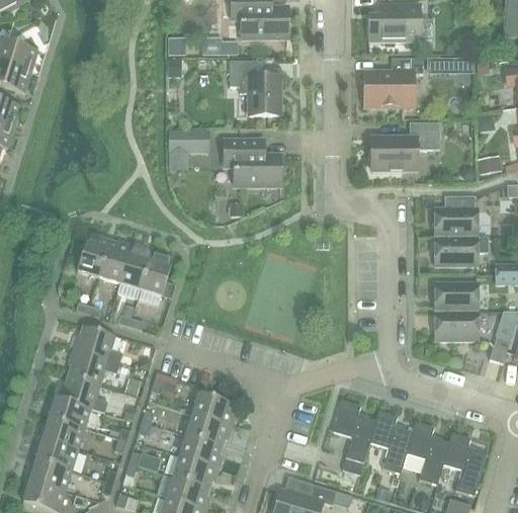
[(0,0),(0,8),(16,0),(0,0)]
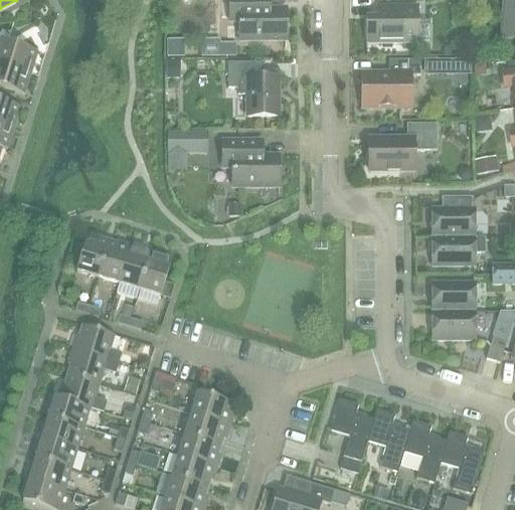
[(227,0),(228,21),(238,21),(238,38),(287,37),(287,5),(271,6),(270,0),(227,0)]
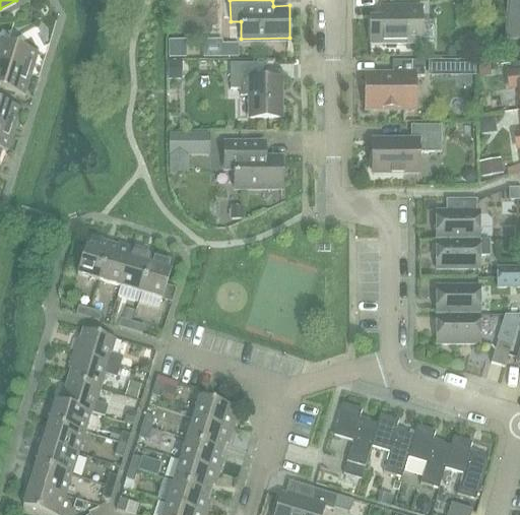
[(382,14),(370,14),(370,41),(408,41),(423,41),(423,3),(408,2),(382,3),(382,14)]
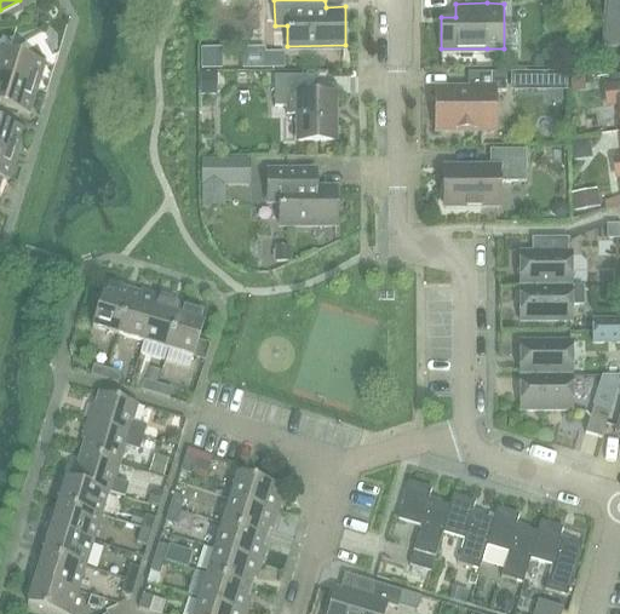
[(619,7),(606,7),(603,41),(619,42),(619,62),(619,7)]
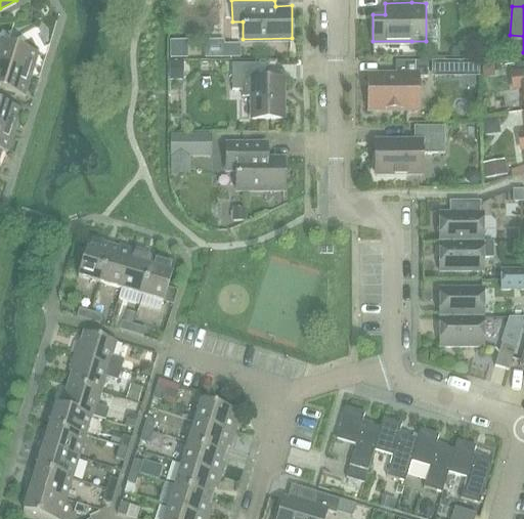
[(0,37),(0,61),(32,72),(38,49),(0,37)]
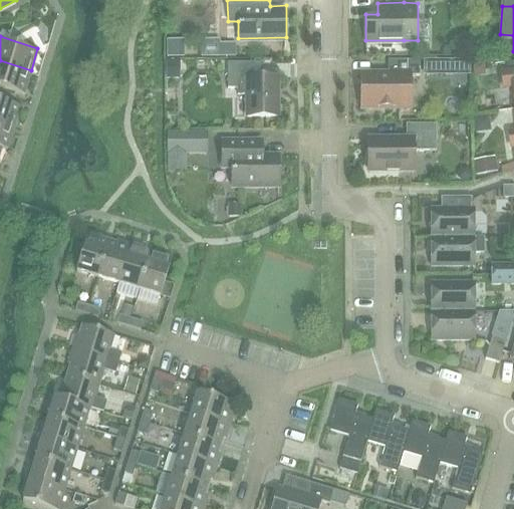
[(182,40),(166,40),(166,54),(182,53),(182,40)]
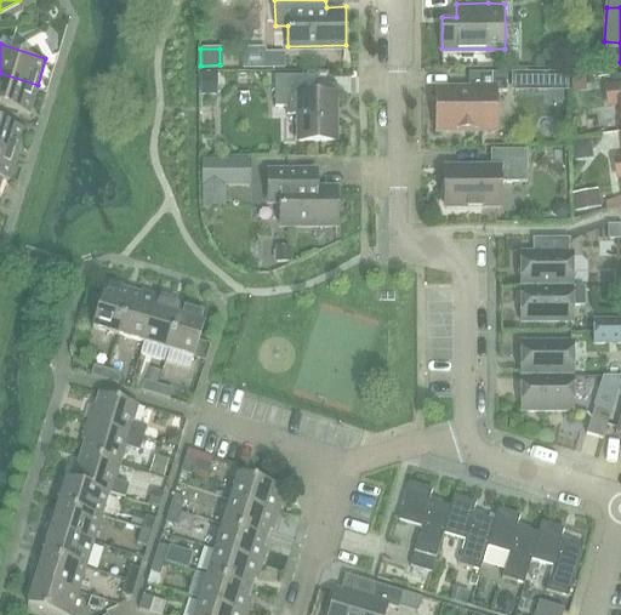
[(437,86),(437,125),(499,125),(497,87),(507,87),(507,68),(469,69),(469,86),(437,86)]
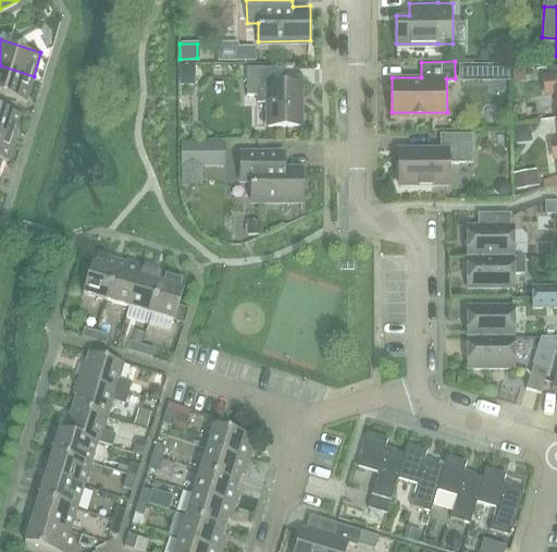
[(265,99),(265,123),(301,123),(301,80),(274,80),(274,64),(247,64),(247,93),(257,93),(257,99),(265,99)]
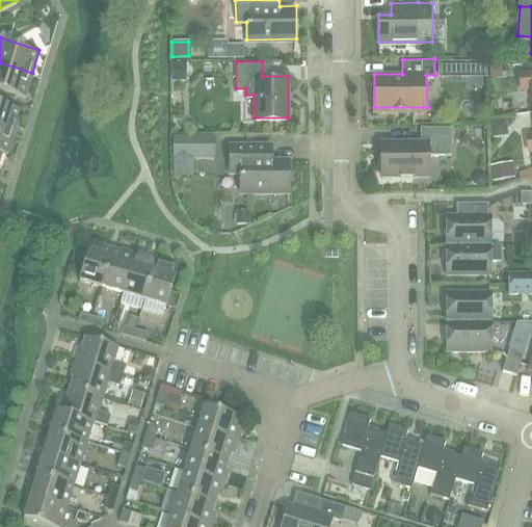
[(502,61),(489,61),(489,74),(502,74),(502,61)]
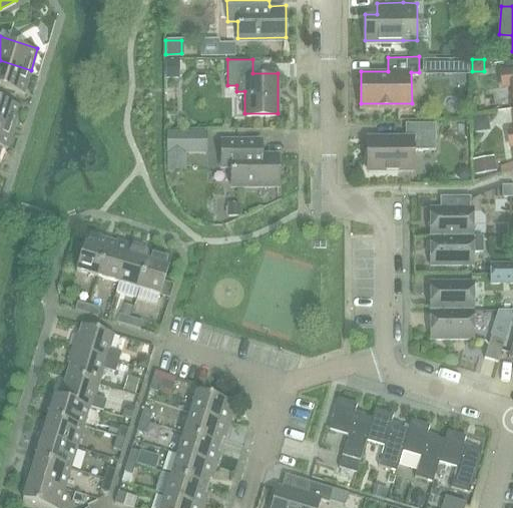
[(0,83),(24,91),(31,70),(0,60),(0,83)]
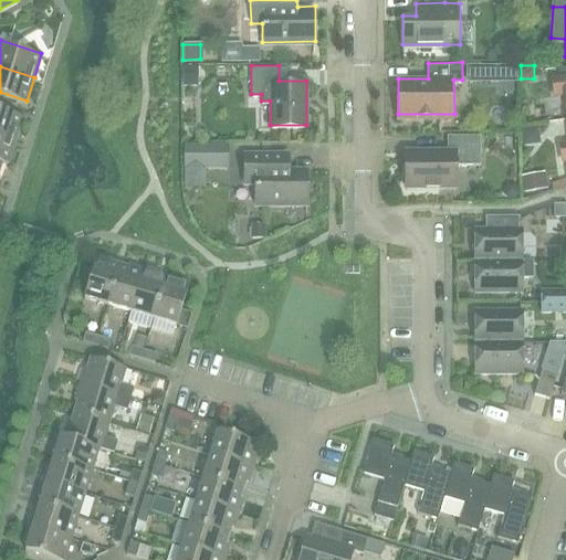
[(517,66),(465,66),(465,82),(519,83),(517,66)]
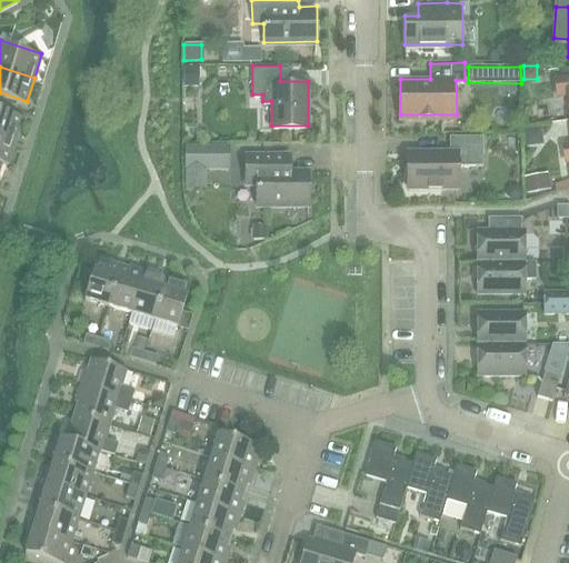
[(567,91),(568,106),(568,73),(555,76),(557,92),(567,91)]
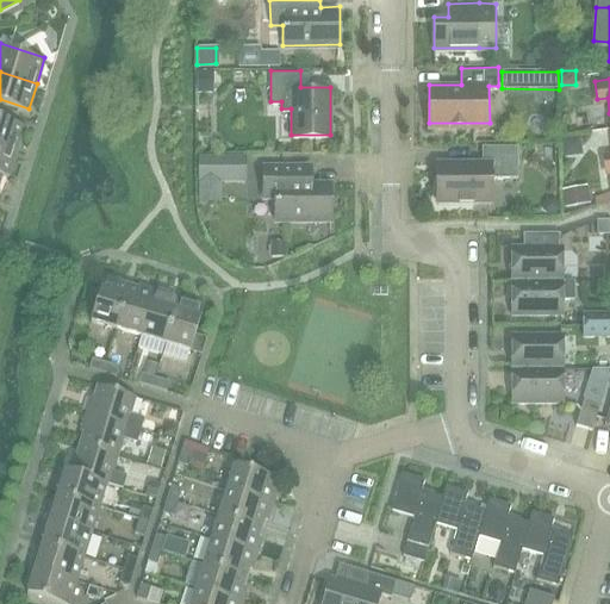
[(0,142),(17,148),(25,123),(0,114),(0,142)]
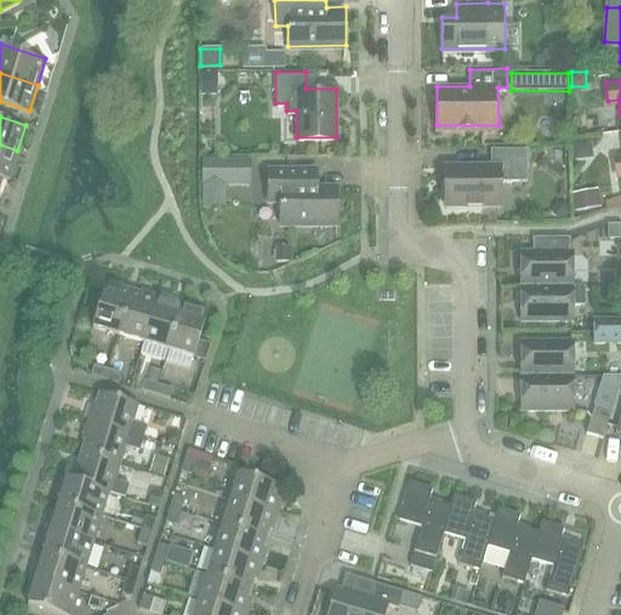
[(591,138),(573,141),(575,159),(593,157),(591,138)]
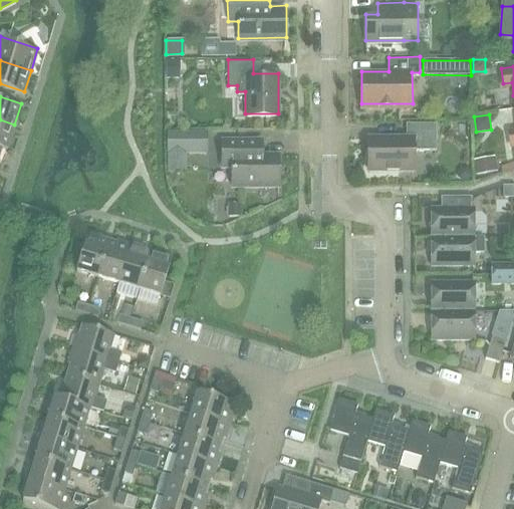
[(0,119),(0,143),(2,144),(2,145),(8,146),(14,124),(0,119)]
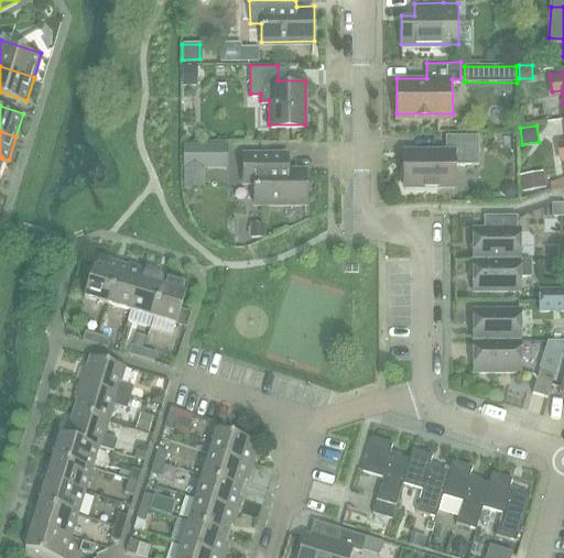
[(404,148),(404,172),(402,174),(402,181),(404,184),(404,187),(456,186),(456,165),(459,162),(479,162),(479,132),(445,132),(445,146),(404,148)]
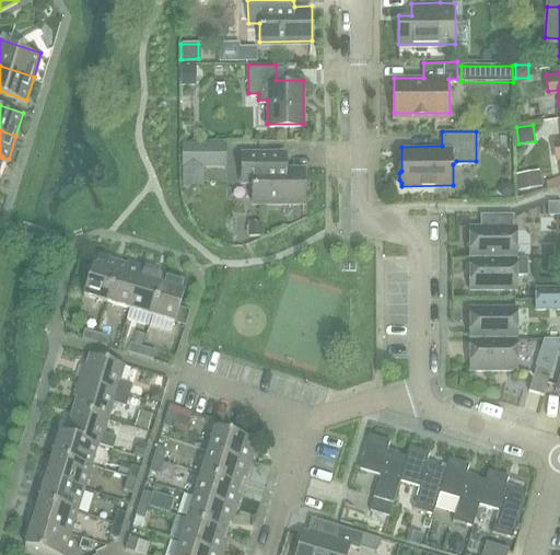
[(226,140),(183,140),(183,164),(184,164),(203,164),(205,164),(226,164),(226,140)]
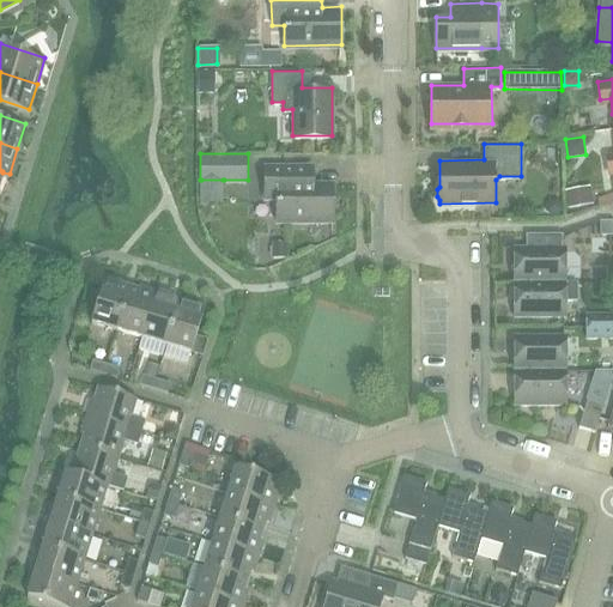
[(275,200),(275,220),(333,219),(332,182),(313,182),(313,164),(263,164),(263,200),(275,200)]
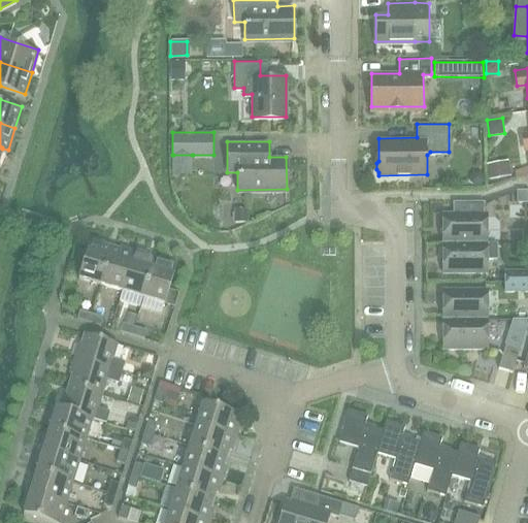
[(527,165),(515,170),(517,175),(527,171),(527,165)]
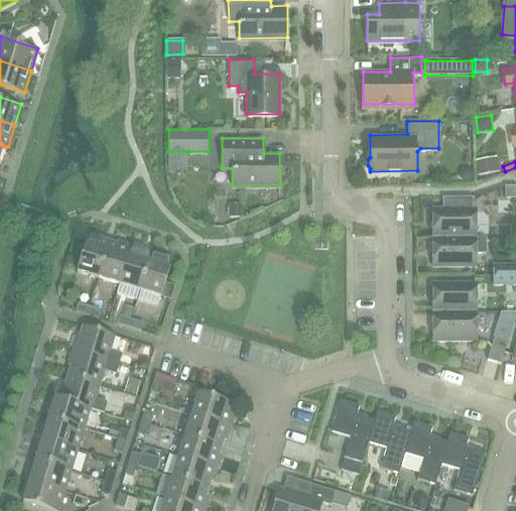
[(464,165),(460,169),(460,175),(464,178),(469,178),(473,174),(473,169),(469,165),(464,165)]
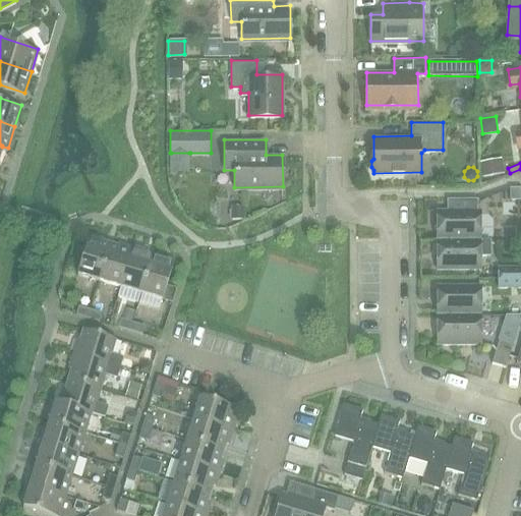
[(520,188),(510,188),(510,201),(520,201),(520,188)]
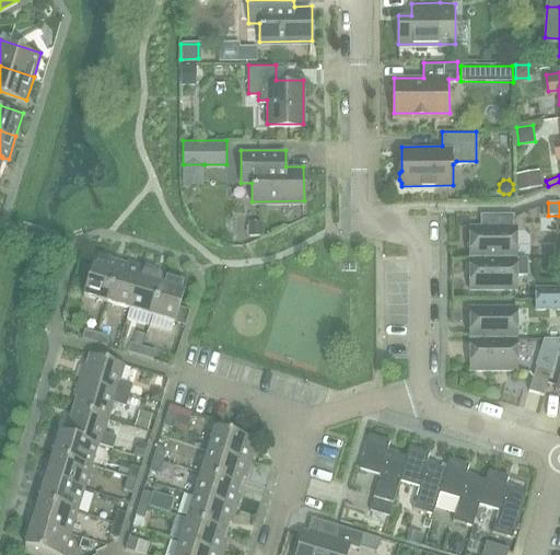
[(481,224),(470,223),(469,255),(517,256),(517,224),(514,224),(513,210),(480,211),(481,224)]
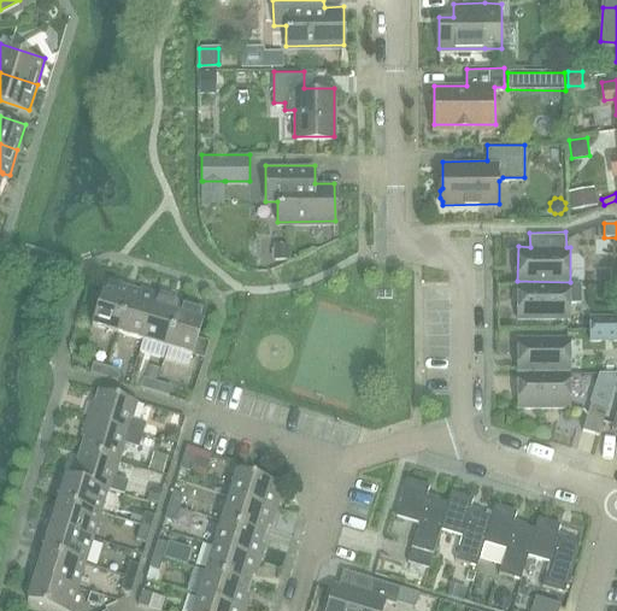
[(291,240),(274,240),(274,256),(291,254),(291,240)]
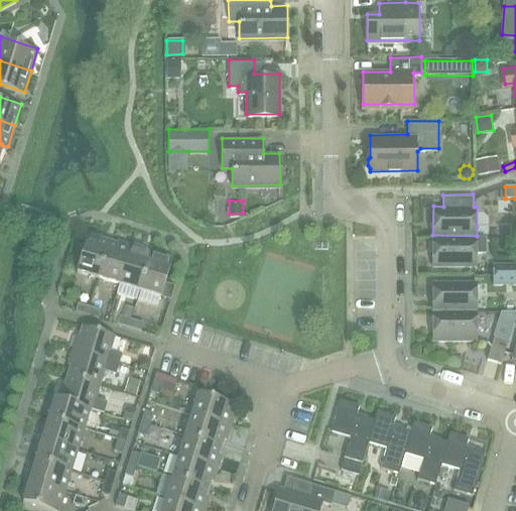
[(77,269),(98,276),(107,246),(109,239),(102,237),(103,234),(89,230),(77,269)]
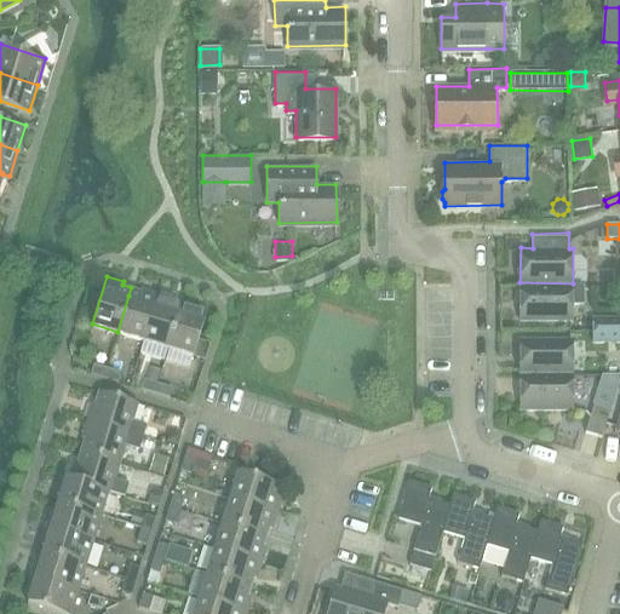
[(573,317),(573,302),(585,302),(585,283),(573,283),(520,282),(520,317),(573,317)]
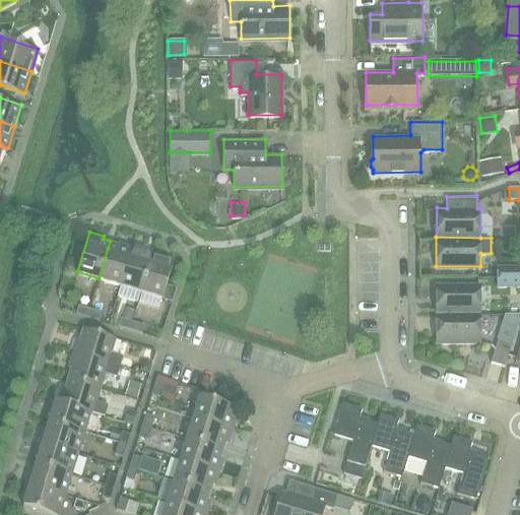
[(108,248),(99,278),(120,284),(131,248),(132,245),(118,241),(118,243),(110,241),(108,248)]
